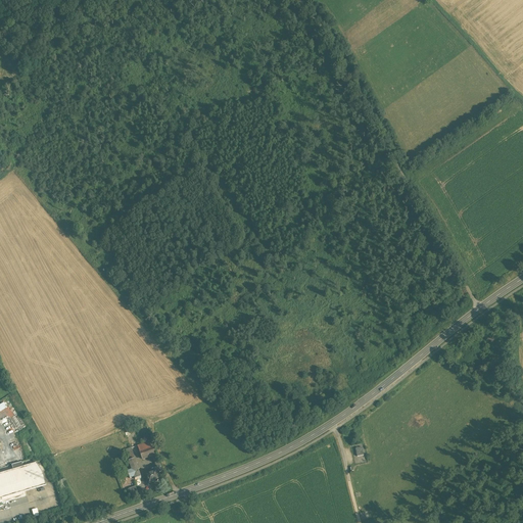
[(134,460),(125,431),(119,433),(129,462),(134,460)]
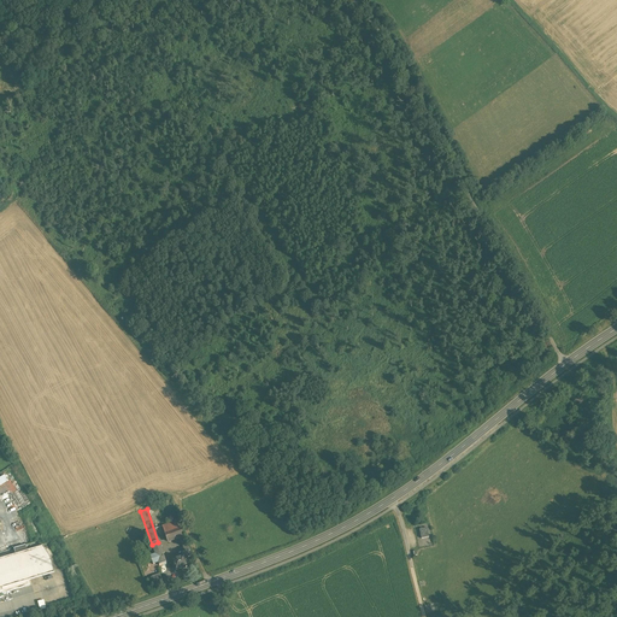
[(162,526),(164,533),(182,528),(180,521),(162,526)]
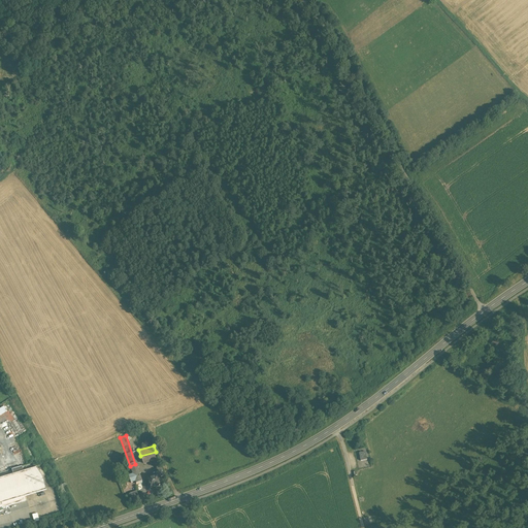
[(156,452),(140,456),(143,464),(154,460),(158,459),(156,452)]
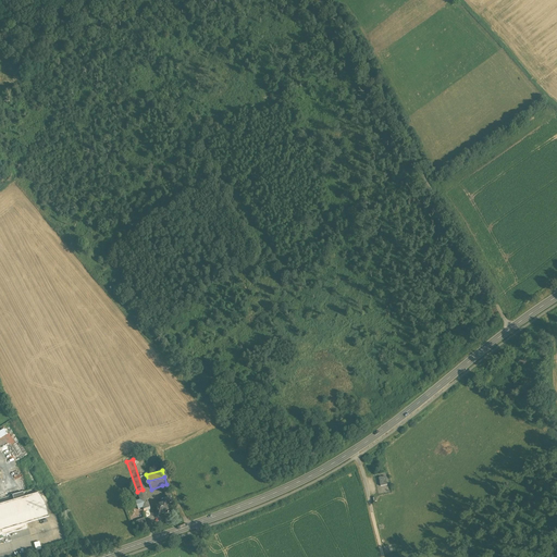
[(166,484),(162,485),(165,498),(170,496),(171,496),(166,484)]
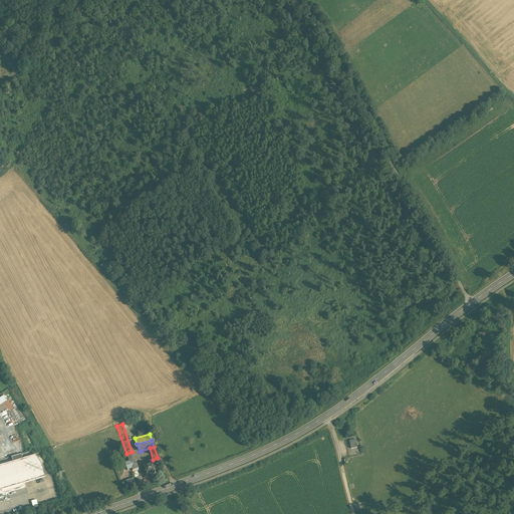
[(139,469),(132,452),(126,454),(130,462),(124,464),(126,470),(132,468),(133,471),(139,469)]
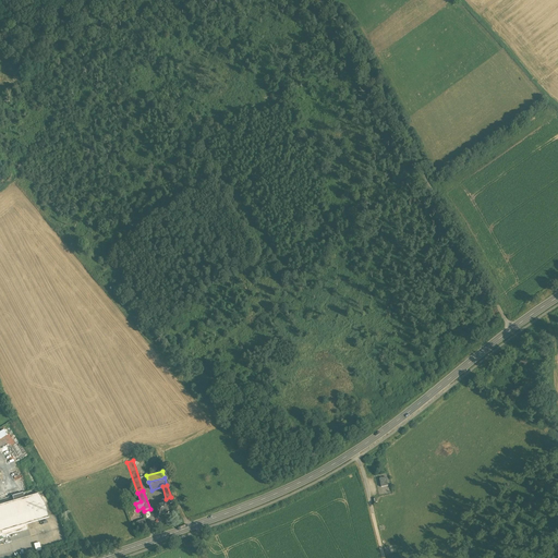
[(14,501),(0,506),(0,535),(2,534),(2,532),(49,518),(45,502),(39,495),(24,499),(14,501)]
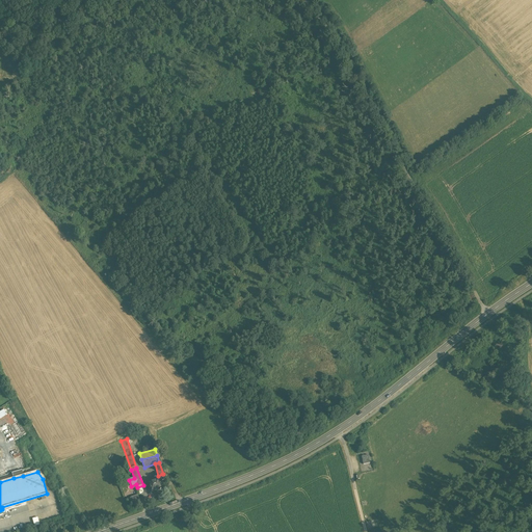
[(164,481),(162,474),(158,476),(155,477),(157,480),(158,483),(164,481)]
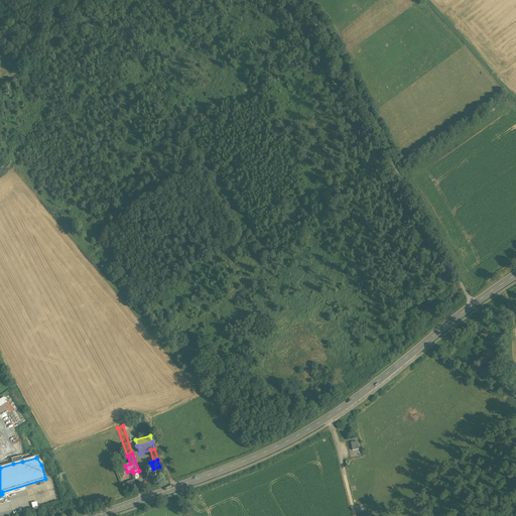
[(152,466),(142,470),(145,479),(155,475),(153,469),(152,466)]
